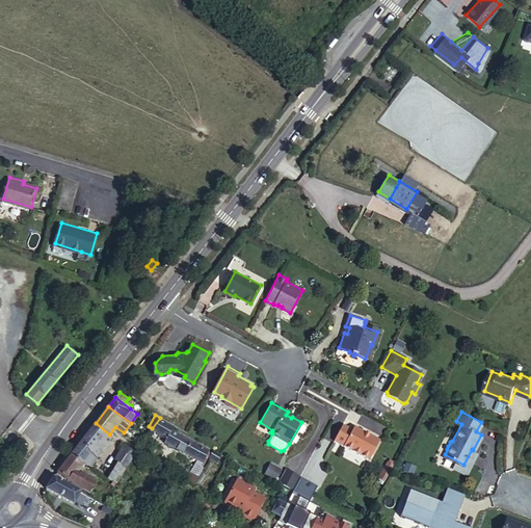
[(183,419),(177,415),(174,420),(182,425),(184,423),(182,422),(183,419)]
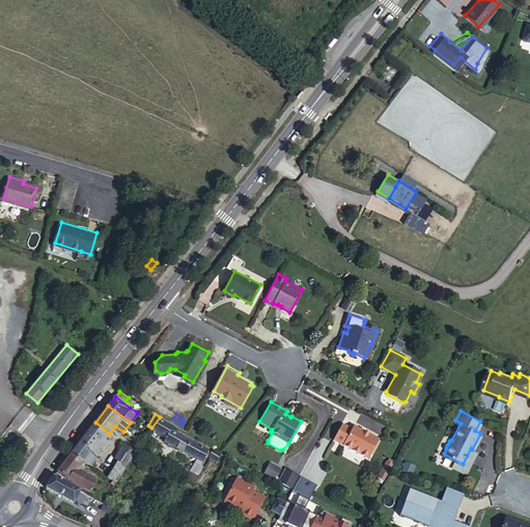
[(160,417),(151,427),(167,437),(165,440),(197,458),(201,460),(207,449),(171,428),(174,425),(160,417)]
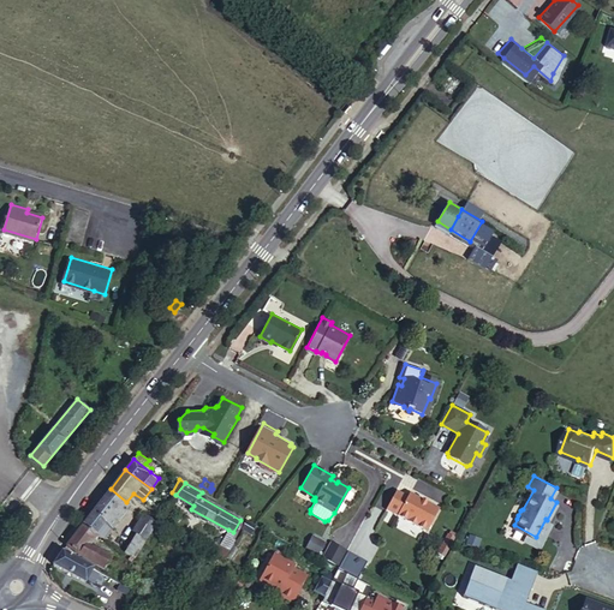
[(407,492),(397,486),(385,504),(424,530),(439,508),(409,489),(407,492)]
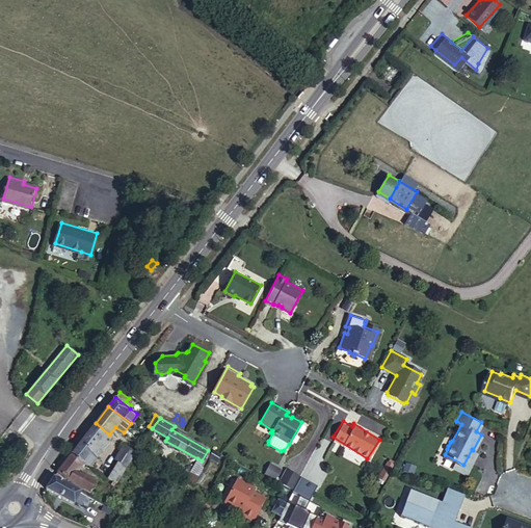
[(96,423),(72,452),(83,459),(90,465),(112,437),(109,434),(96,423)]
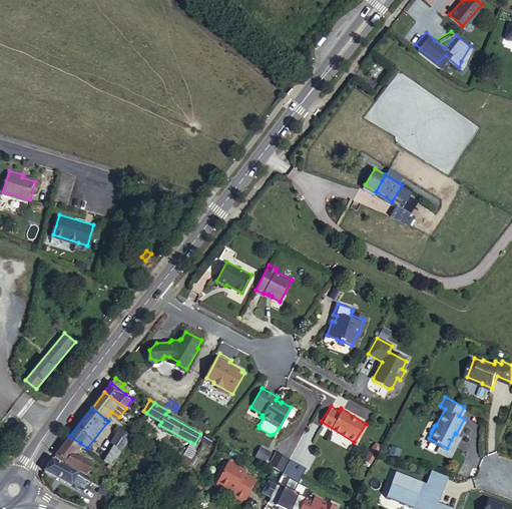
[(105,459),(113,464),(131,435),(120,428),(111,441),(115,443),(105,459)]
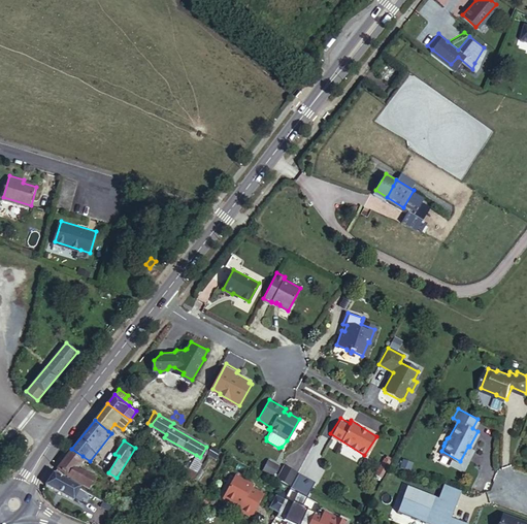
[(219,450),(211,446),(208,451),(216,455),(219,450)]
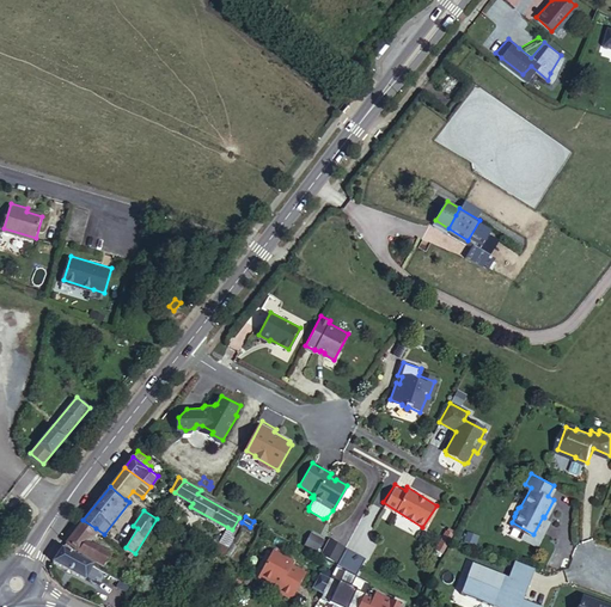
[(533,534),(523,529),(520,533),(536,541),(548,519),(544,517),(543,516),(533,534)]
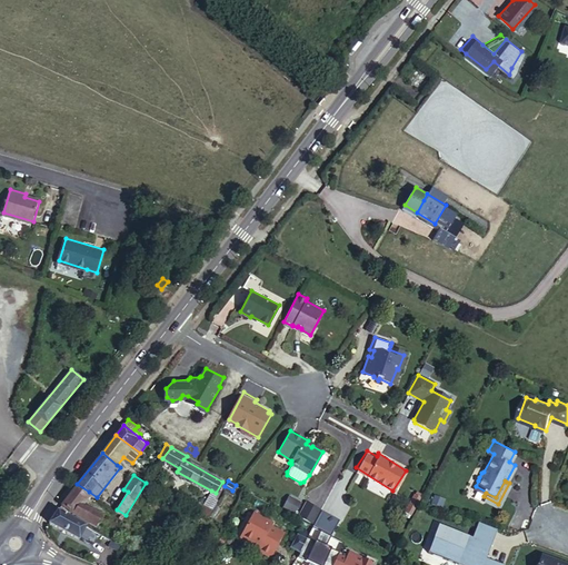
[(77,484),(61,504),(70,509),(97,524),(102,512),(81,503),(89,492),(77,484)]
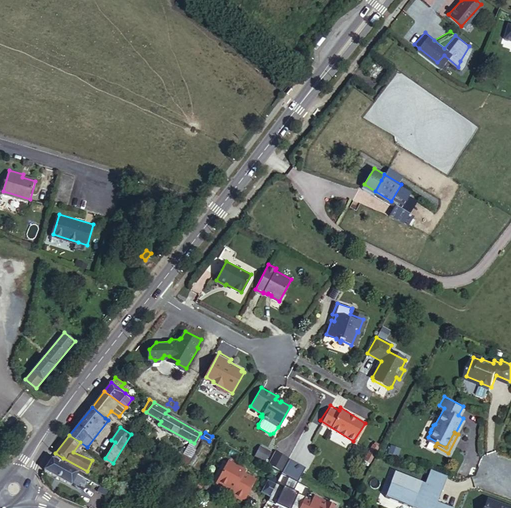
[(379,444),(373,441),(365,458),(370,460),(379,444)]
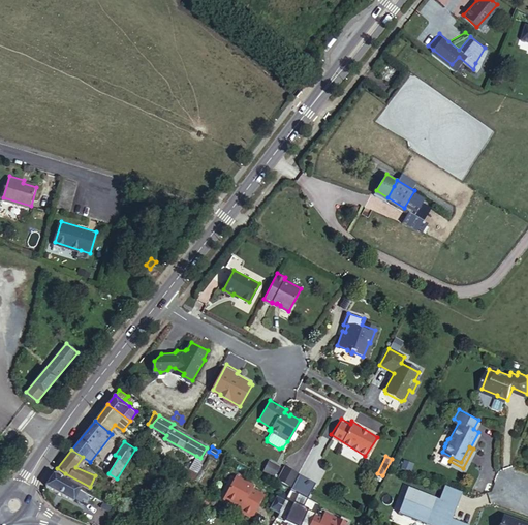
[(199,462),(194,459),(190,468),(186,466),(183,472),(194,477),(202,463),(199,462)]
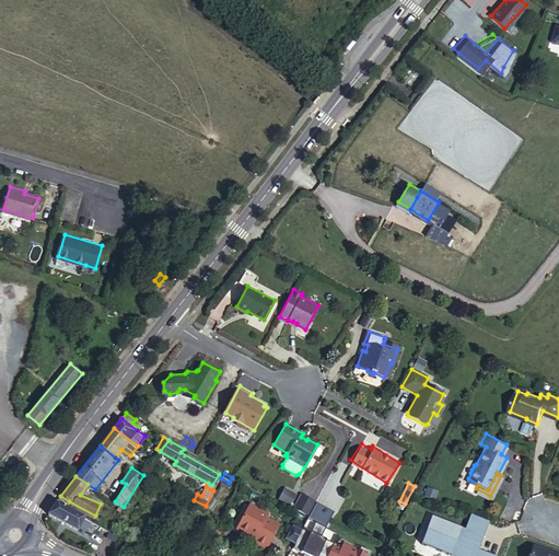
[(297,495),(286,489),(280,499),(291,505),(297,495)]
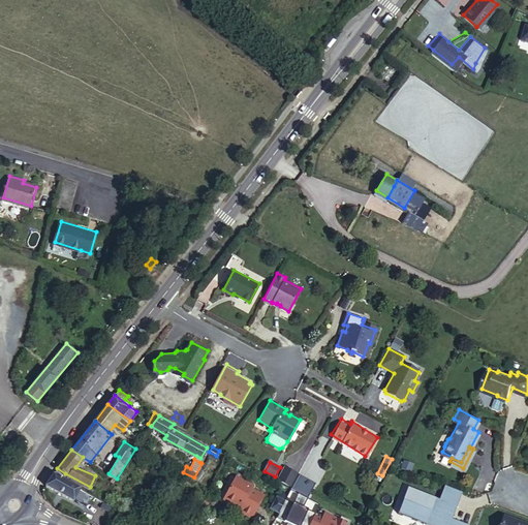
[(291,486),(299,472),(285,465),(279,479),(291,486)]
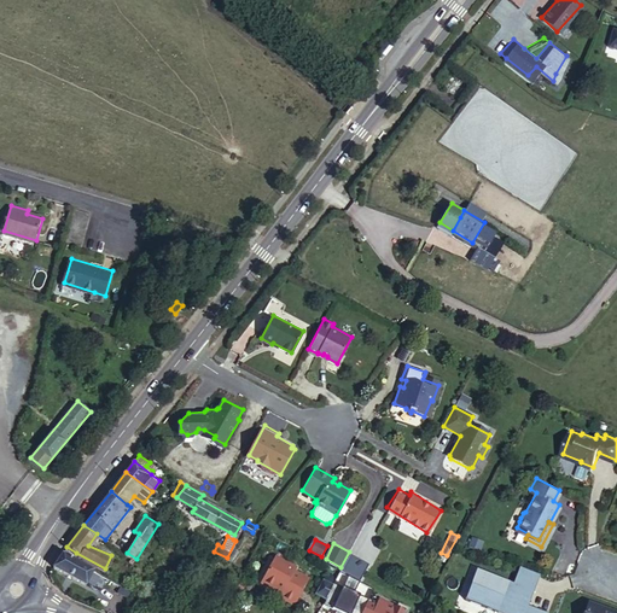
[(67,547),(63,553),(74,558),(76,553),(67,547)]
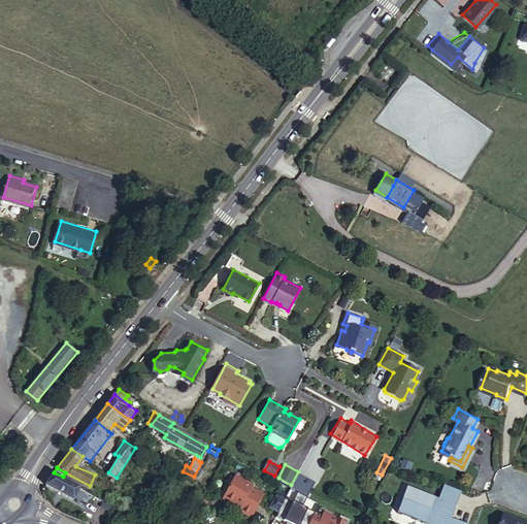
[(54,472),(46,483),(74,497),(79,486),(63,477),(54,472)]
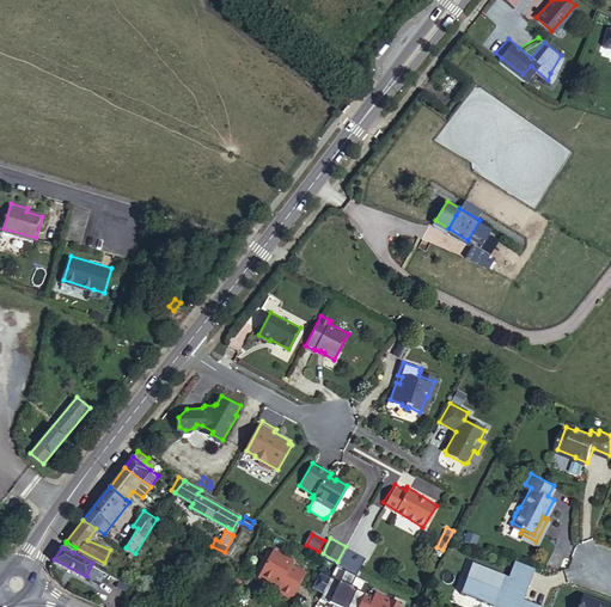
[(293,595),(306,568),(293,560),(293,558),(274,547),(258,576),(293,595)]
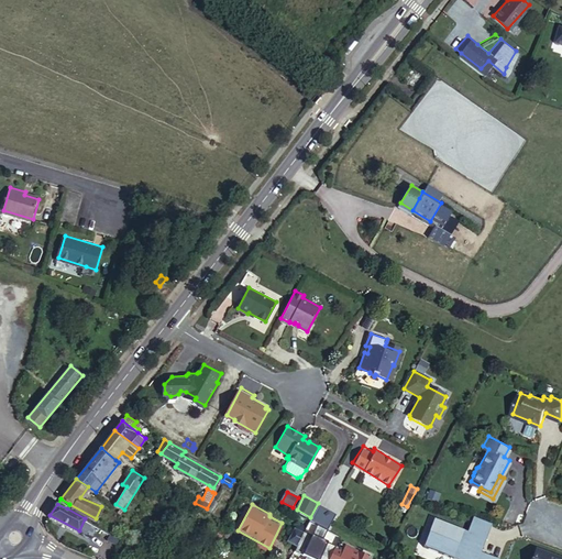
[(489,521),(471,514),(465,528),(484,535),(489,521)]
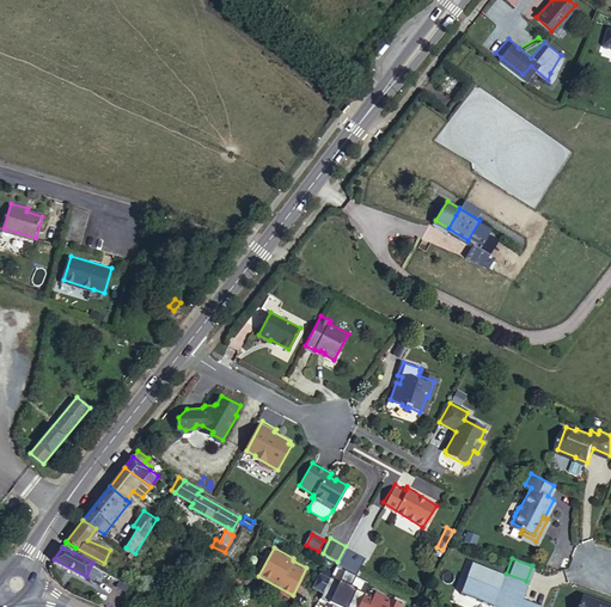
[(521,596),(526,581),(476,563),(465,593),(503,606),(508,606),(511,606),(542,606),(544,605),(521,596)]
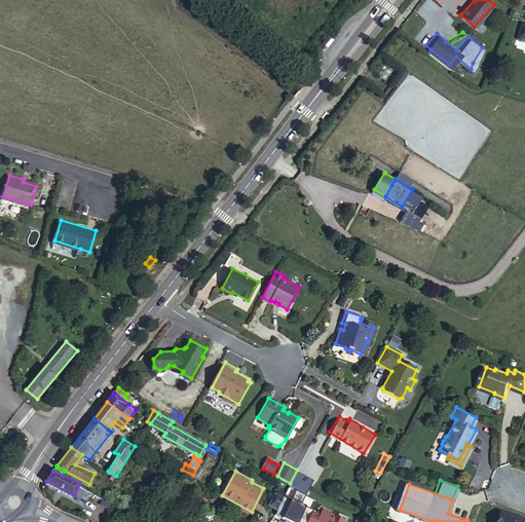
[(284,495),(287,490),(286,489),(282,488),(278,486),(275,492),(284,495)]
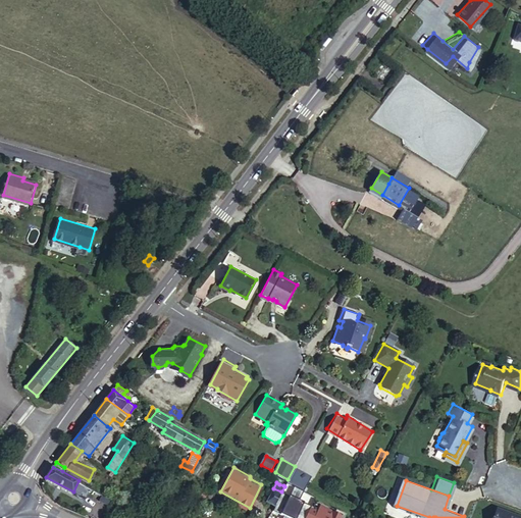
[(293,490),(284,486),(281,491),(275,502),(275,503),(305,517),(311,507),(290,497),(293,490)]
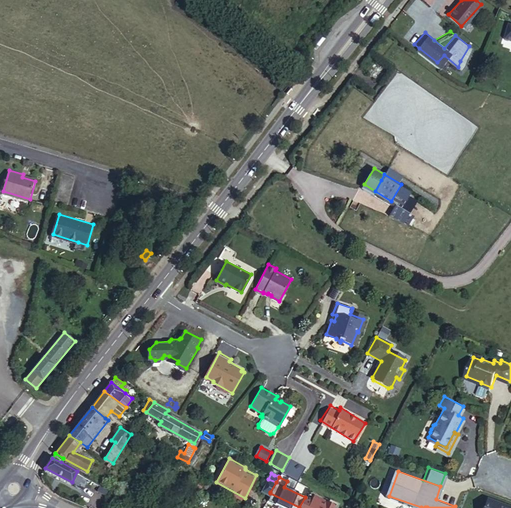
[(263,490),(270,493),(270,492),(276,482),(268,479),(263,490)]
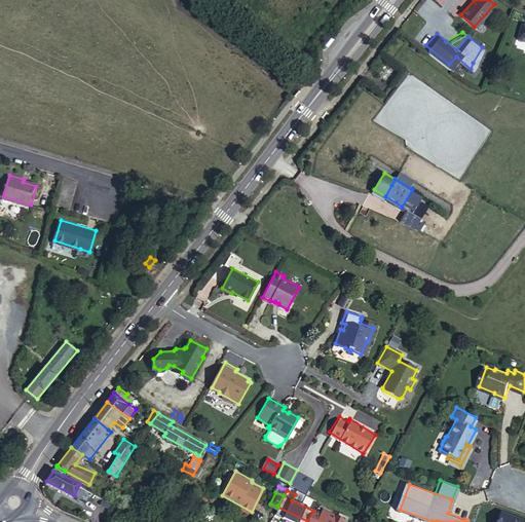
[(320,513),(313,511),(307,521),(342,521),(344,518),(321,506),(320,509),(321,510),(320,513)]
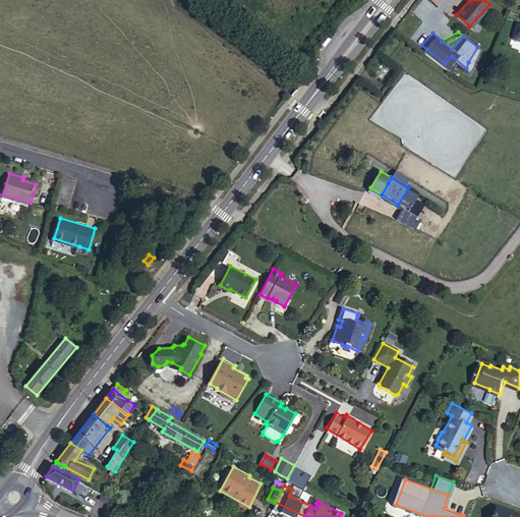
[(519,514),(497,506),(492,516),(519,516),(519,514)]
